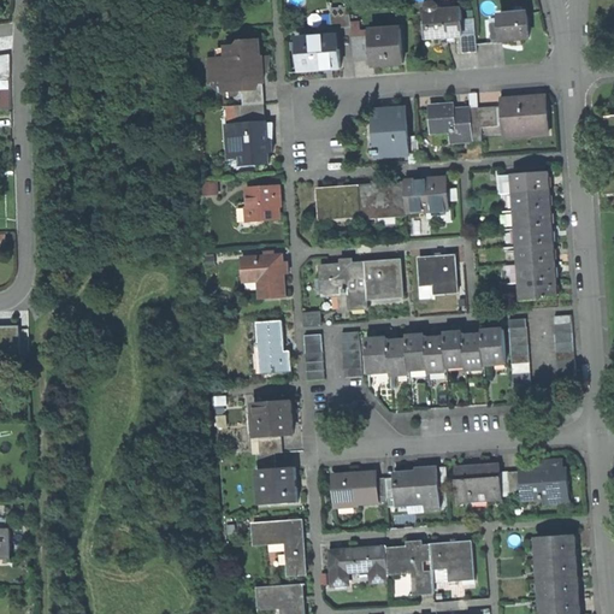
[(425,5),(425,7),(426,28),(423,28),(423,37),(456,35),(462,35),(460,7),(437,9),(437,6),(436,4),(435,1),(432,1),(430,1),(429,1),(426,3),(425,5)]
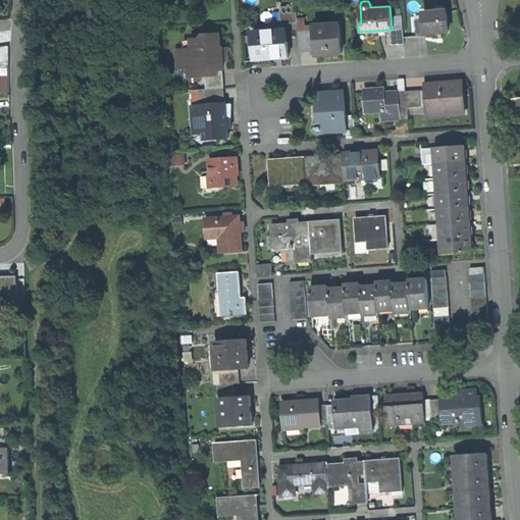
[(296,4),(278,6),(280,22),(297,21),(296,4)]
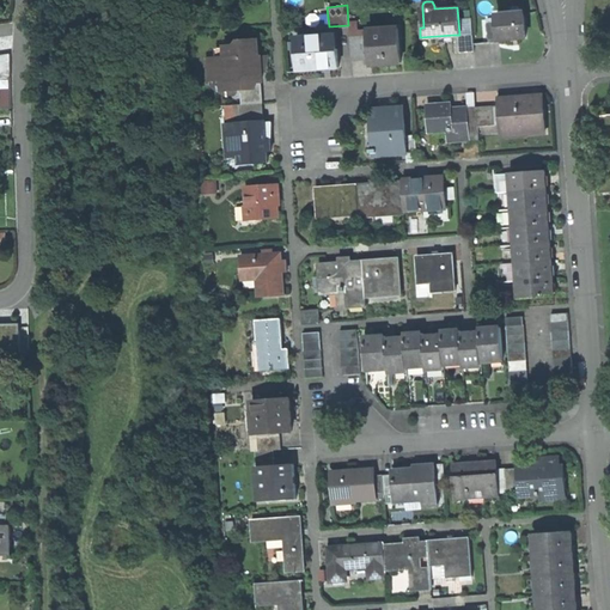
[(523,11),(496,13),(496,20),(498,38),(525,36),(523,11)]
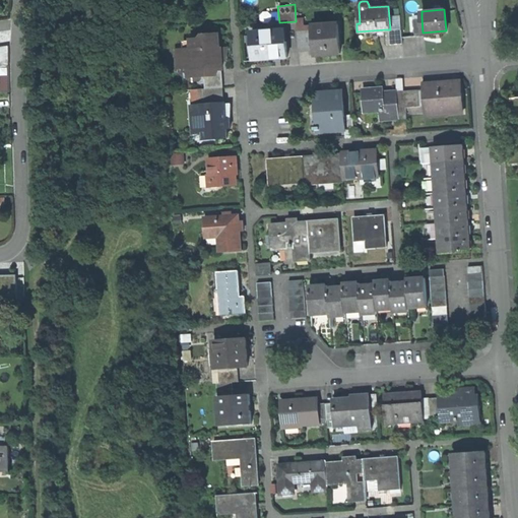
[(424,36),(423,33),(422,17),(411,18),(413,36),(424,36)]
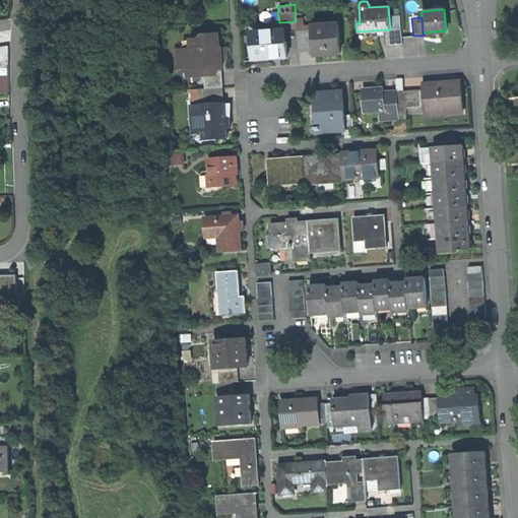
[(312,24),(313,34),(314,50),(314,54),(338,53),(336,23),(312,24)]
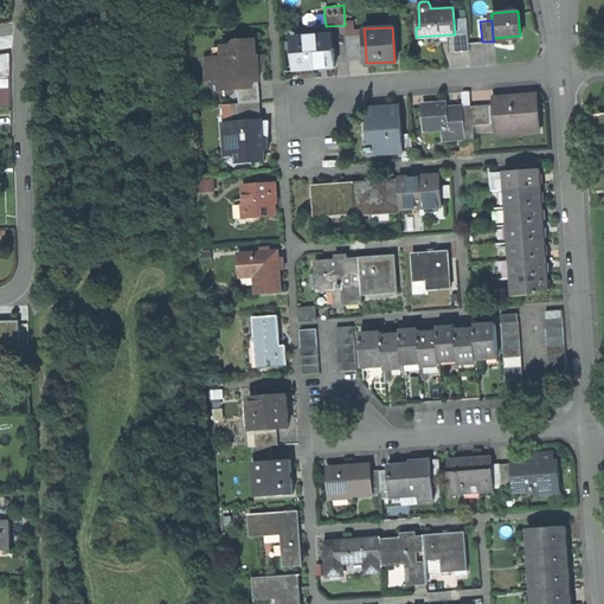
[(293,37),(294,66),(309,65),(309,69),(335,68),(334,46),(329,47),(329,32),(316,33),(316,37),(293,37)]
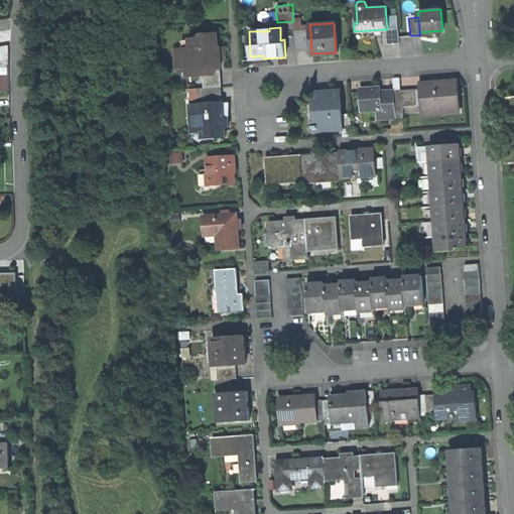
[(387,29),(382,29),(383,44),(399,43),(399,28),(387,29)]
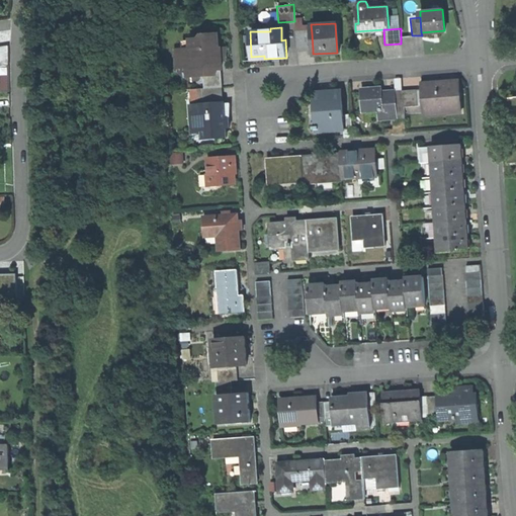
[(202,38),(188,39),(189,47),(181,48),(181,60),(186,60),(187,72),(202,71),(218,70),(220,70),(218,33),(202,34),(202,38)]
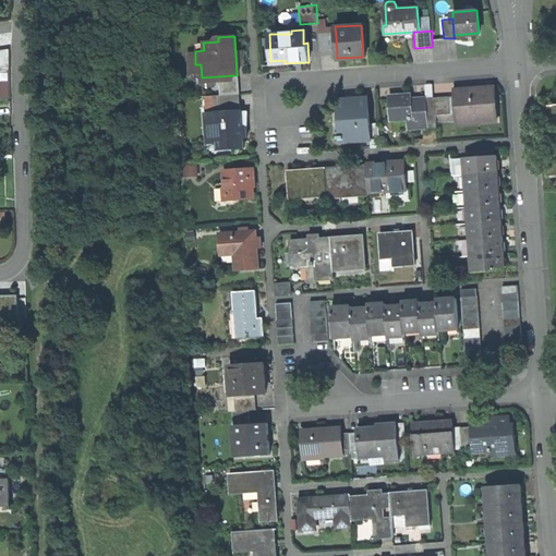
[(336,36),(318,37),(319,55),(337,53),(336,36)]
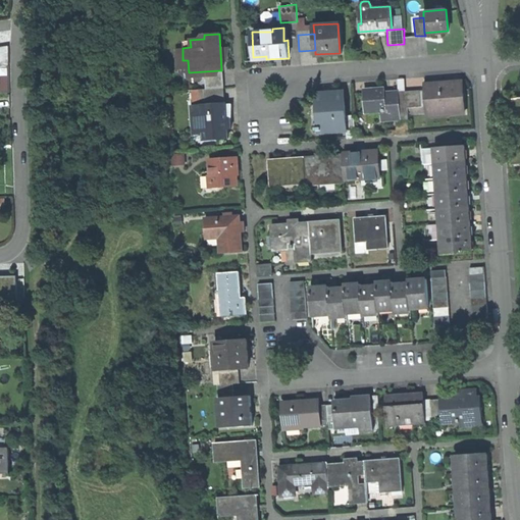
[(219,70),(204,71),(205,89),(220,88),(219,70)]
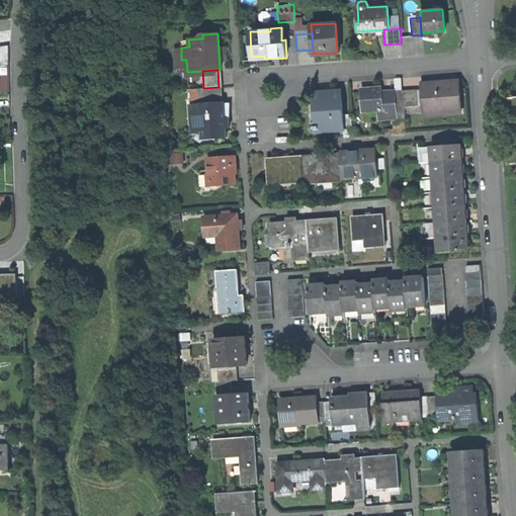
[(394,80),(394,91),(402,90),(401,79),(394,80)]
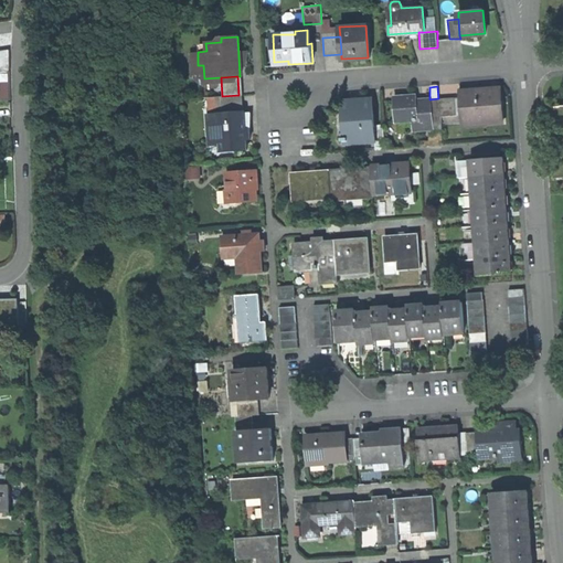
[(498,87),(459,91),(463,125),(501,121),(498,87)]
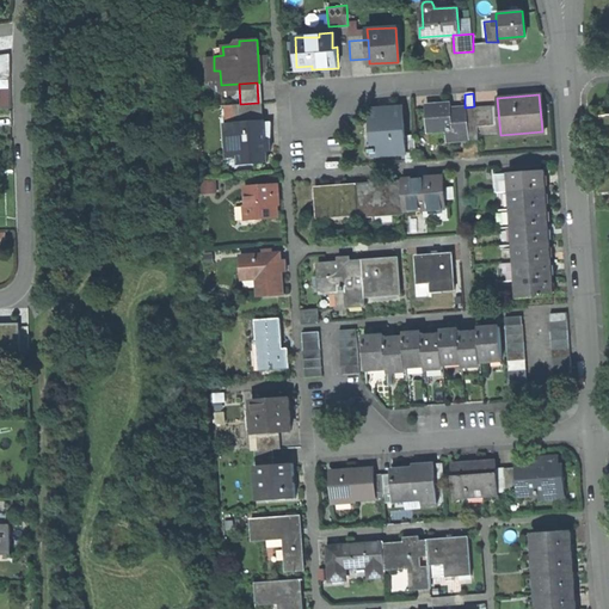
[(258,103),(240,104),(239,104),(240,121),(259,118),(258,103)]
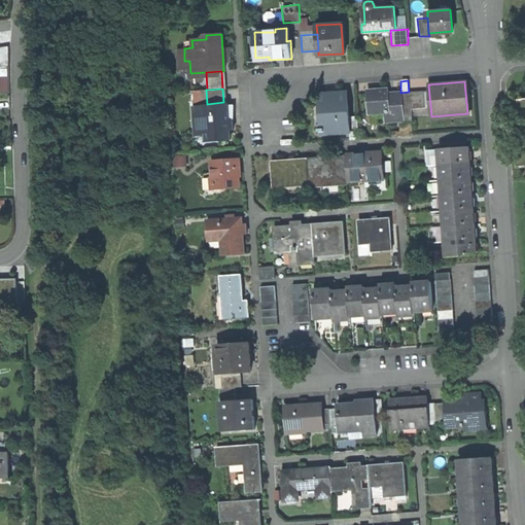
[(386,89),(366,90),(369,114),(386,112),(387,121),(398,120),(403,120),(403,115),(400,93),(386,94),(386,89)]
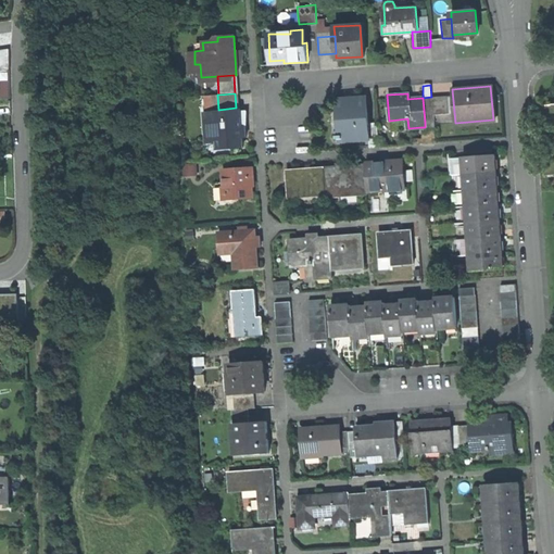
[(447,96),(431,97),(432,114),(448,113),(447,96)]
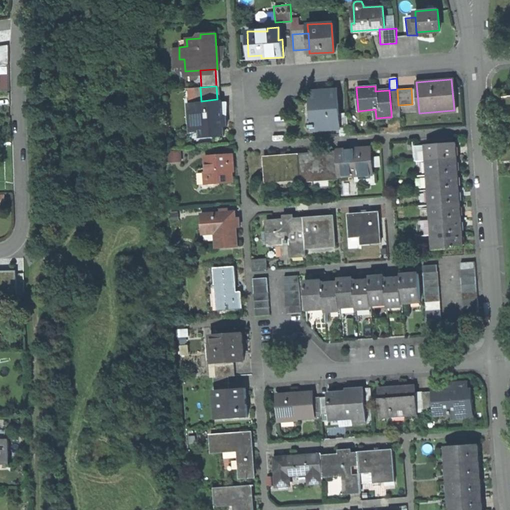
[(398,105),(397,89),(389,90),(391,112),(399,111),(398,105)]
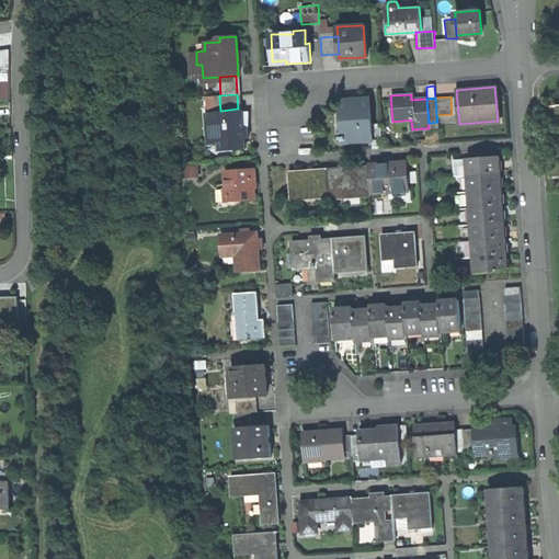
[(368,99),(339,101),(342,135),(337,136),(337,141),(372,138),(371,124),(368,99)]
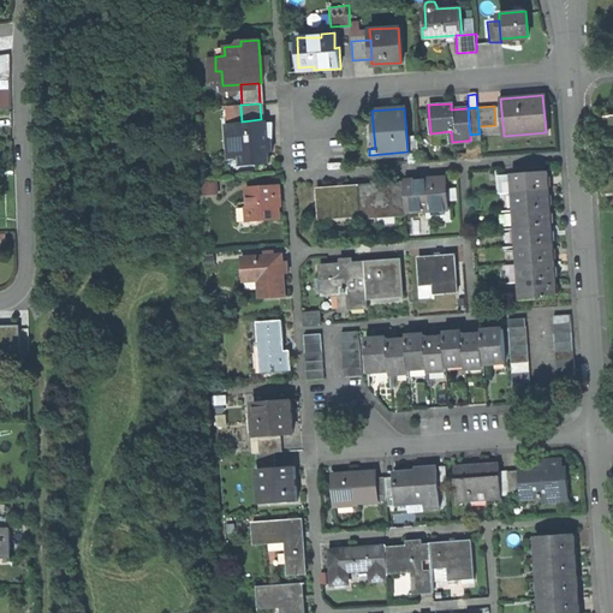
[(612,113),(596,115),(602,192),(612,191),(612,113)]
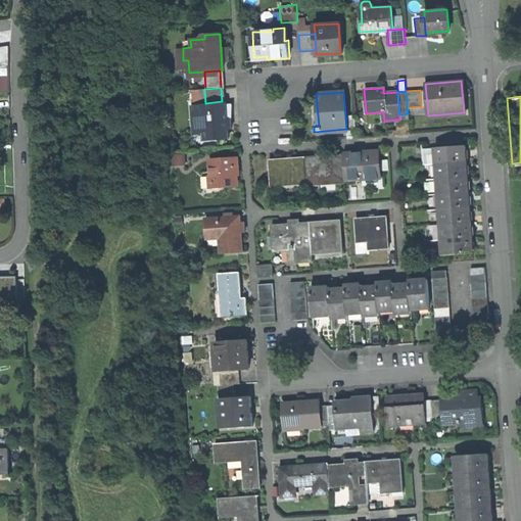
[(222,101),(205,103),(202,103),(202,106),(200,106),(200,114),(191,114),(192,130),(207,129),(207,132),(216,132),(216,139),(228,139),(227,128),(231,128),(230,112),(226,112),(226,101),(222,101)]
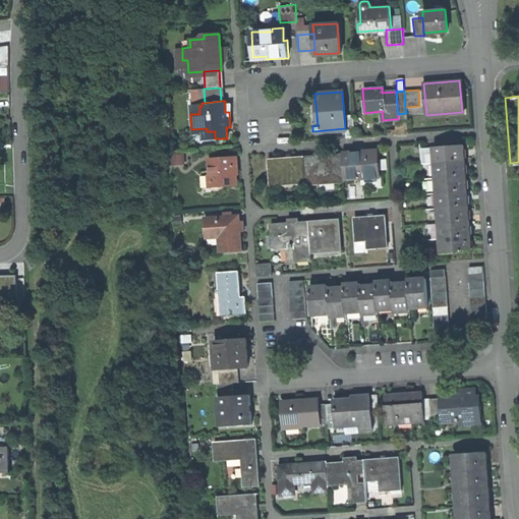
[(407,128),(406,113),(398,114),(398,119),(394,119),(395,129),(407,128)]
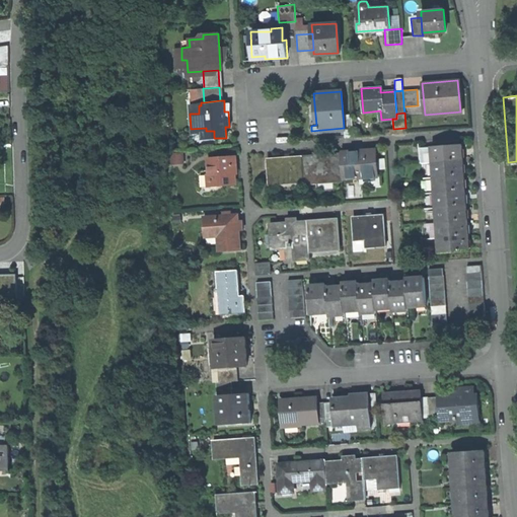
[(351,114),(343,115),(344,128),(344,134),(352,133),(351,114)]
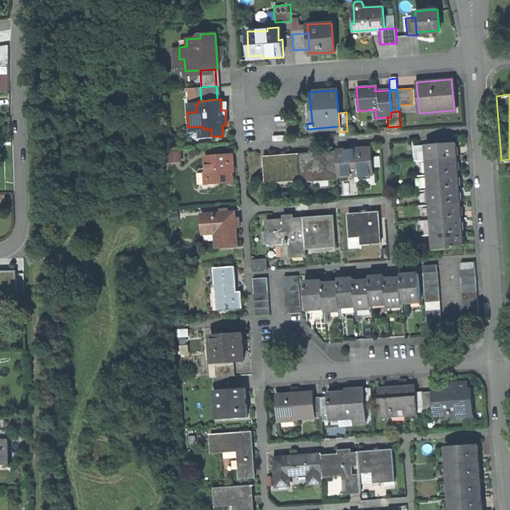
[(426,159),(456,157),(455,142),(425,144),(426,159)]
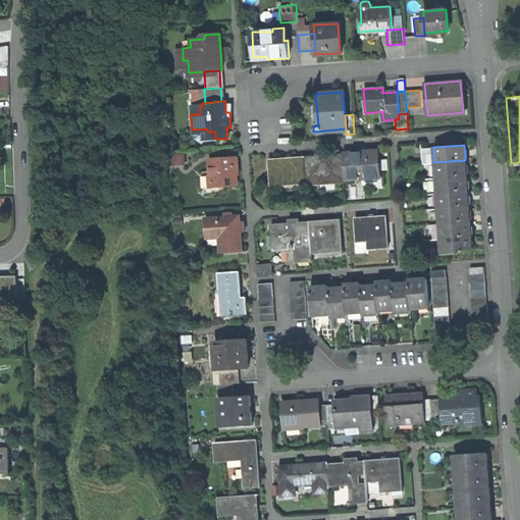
[(343,154),(345,178),(378,175),(376,152),(343,154)]
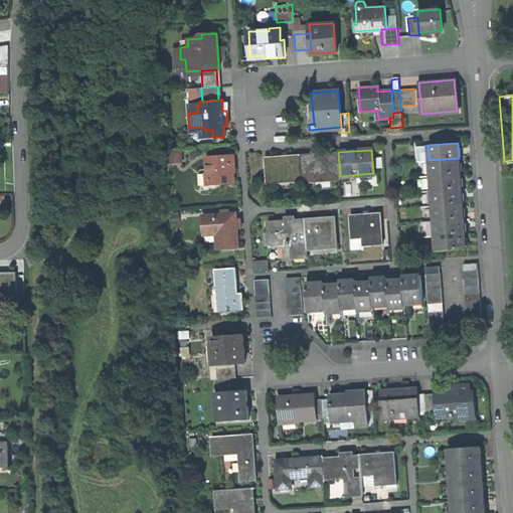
[(301,155),(302,180),(303,183),(340,180),(340,176),(338,152),(301,155)]
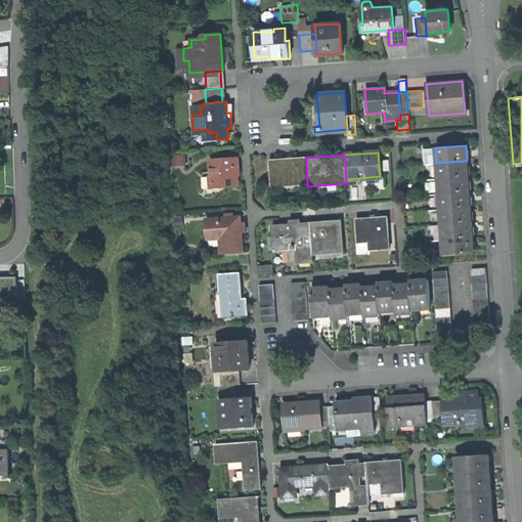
[(306,158),(269,160),(271,185),(307,183),(306,158)]
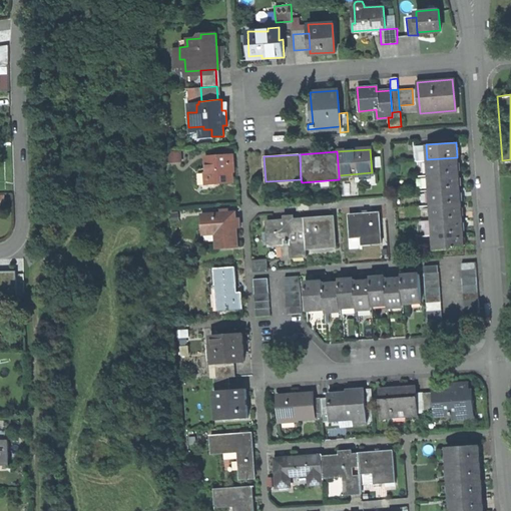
[(213,174),(213,179),(215,181),(216,182),(220,182),(222,181),(223,179),(231,178),(229,156),(205,157),(206,174),(213,174)]
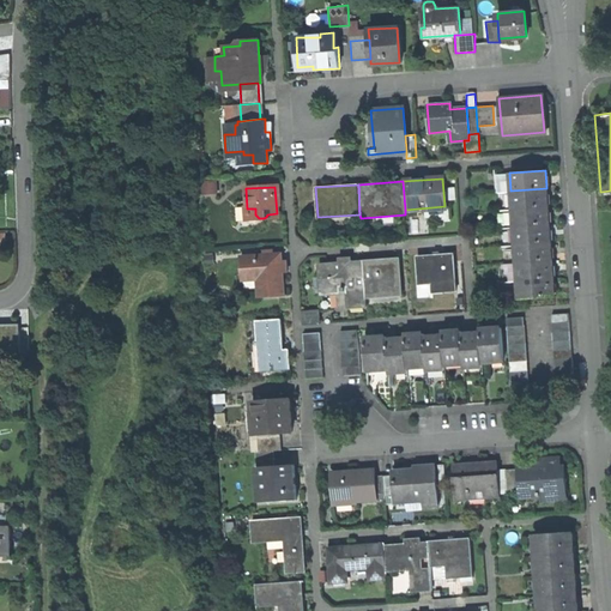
[(513,209),(548,206),(546,188),(510,191),(513,209)]
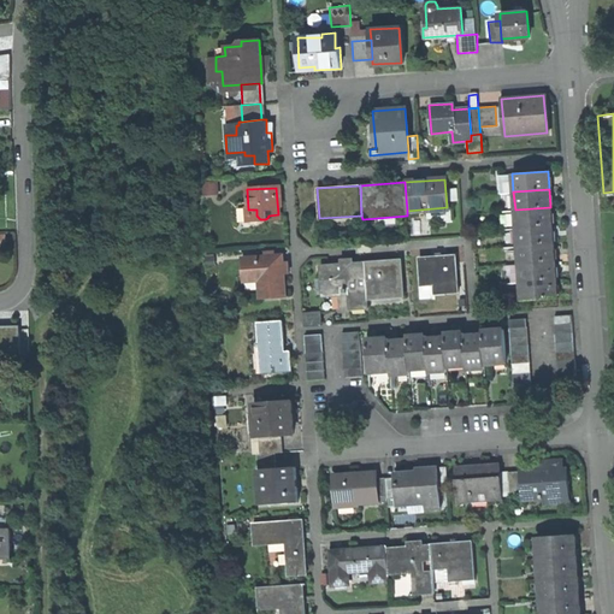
[(517,228),(551,225),(550,207),(515,210),(517,228)]
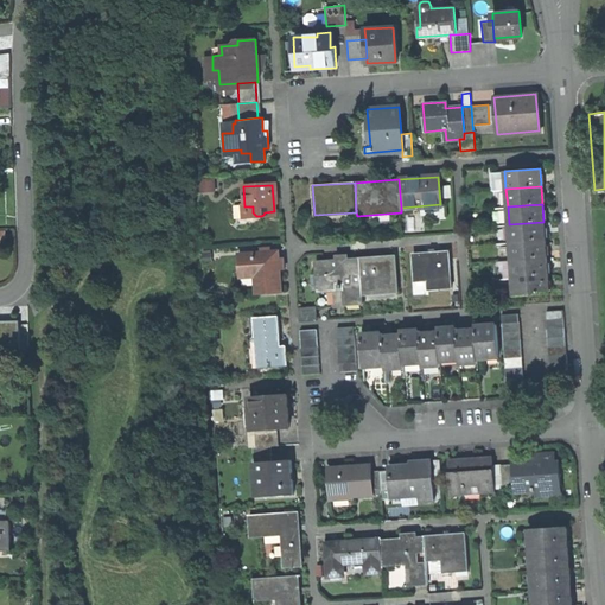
[(510,241),(545,239),(543,222),(509,224),(510,241)]
